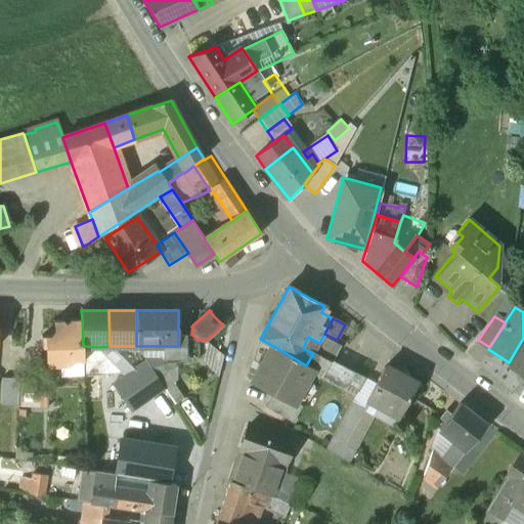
[(62,320),(54,321),(54,331),(50,336),(42,336),(42,348),(46,348),(47,368),(67,367),(66,362),(83,361),(83,346),(82,319),(71,320),(67,323),(62,320)]
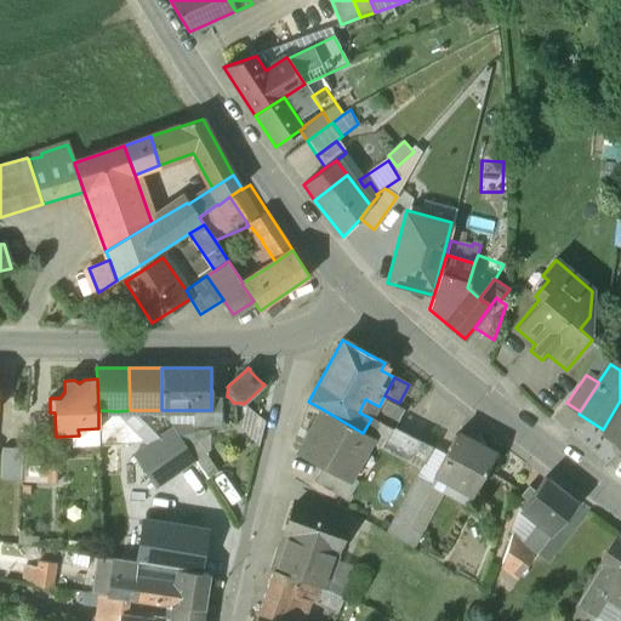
[(380,405),(379,406),(365,399),(359,412),(371,419),(392,431),(393,428),(394,429),(393,415),(396,409),(380,405)]
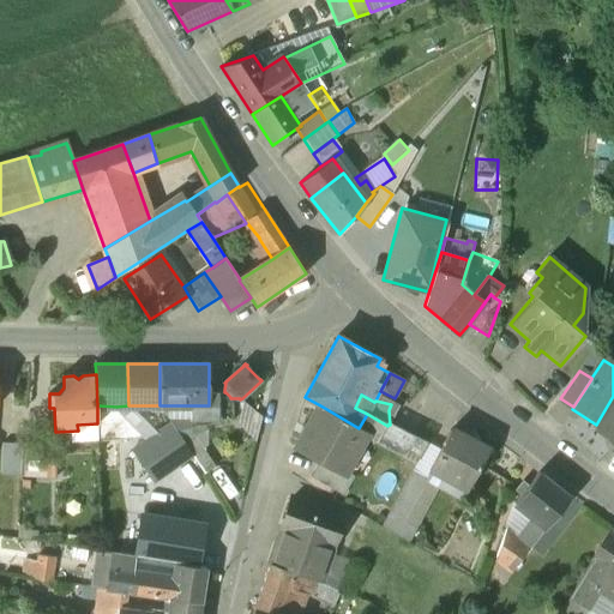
[(613,396),(596,425),(594,428),(613,441),(613,396)]
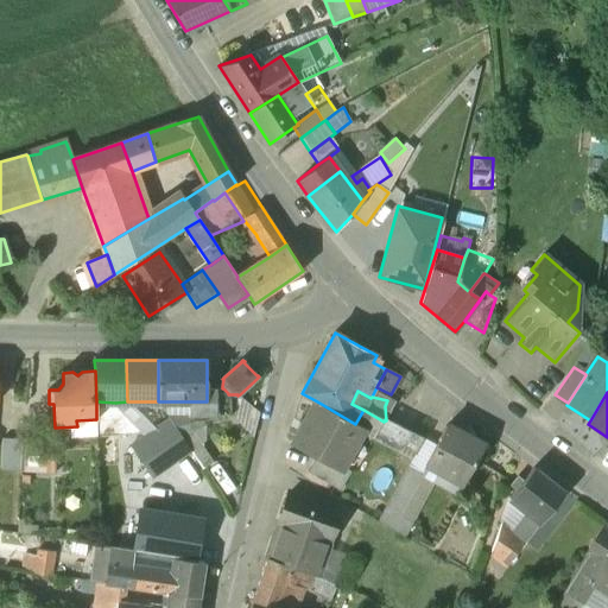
[(228,393),(207,393),(207,401),(189,401),(190,415),(229,413),(229,394),(228,394),(228,393)]
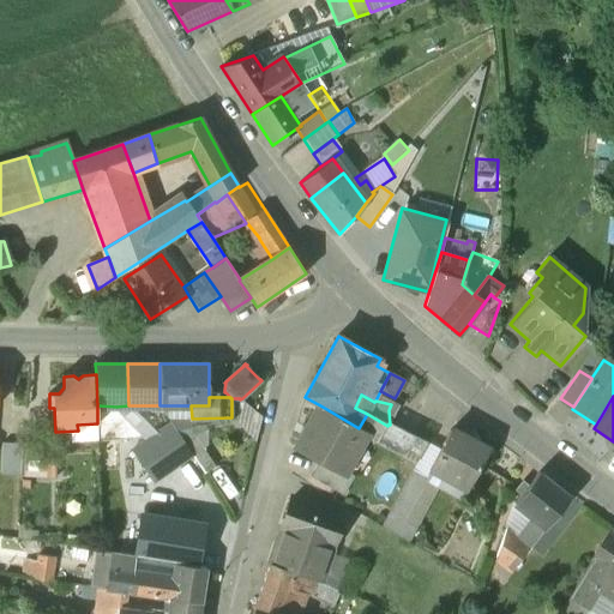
[(116,407),(98,405),(101,443),(144,438),(116,407)]
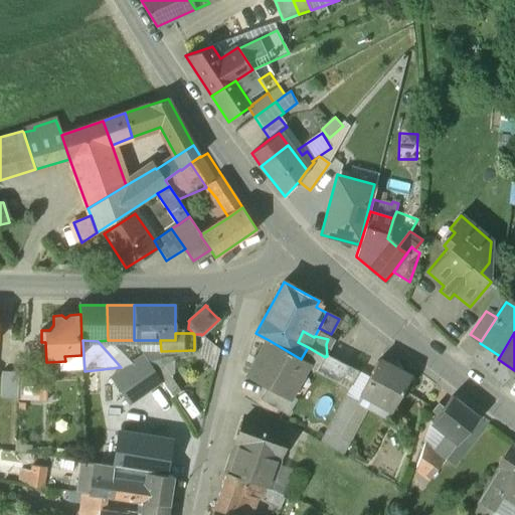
[(301,359),(269,340),(248,375),(269,386),(285,395),(286,394),(304,361),(301,359)]
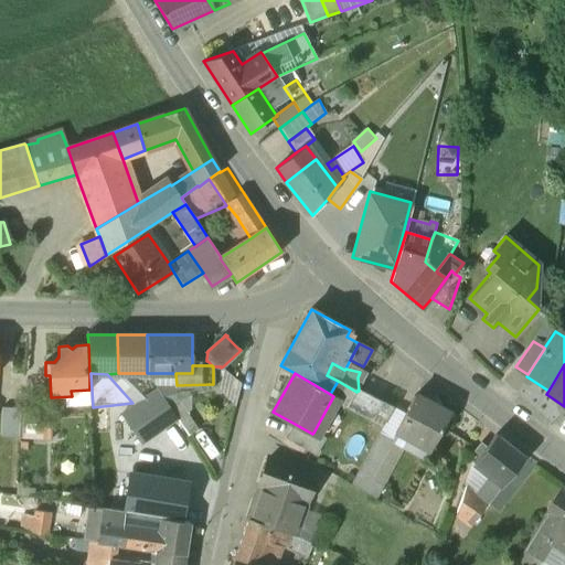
[(356,392),(338,381),(330,394),(333,396),(339,398),(337,403),(348,408),(356,392)]
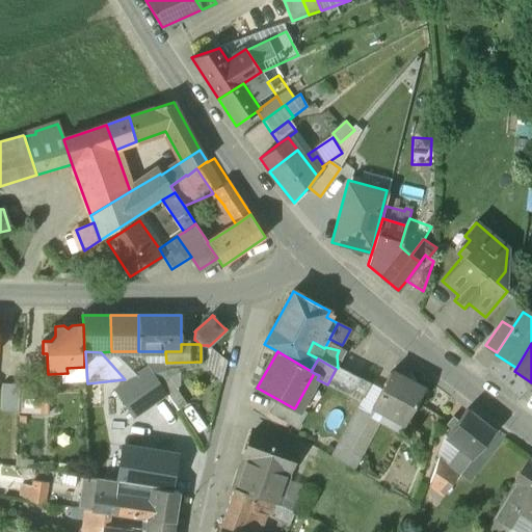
[(182,407),(153,362),(148,365),(149,367),(166,395),(177,410),(182,407)]
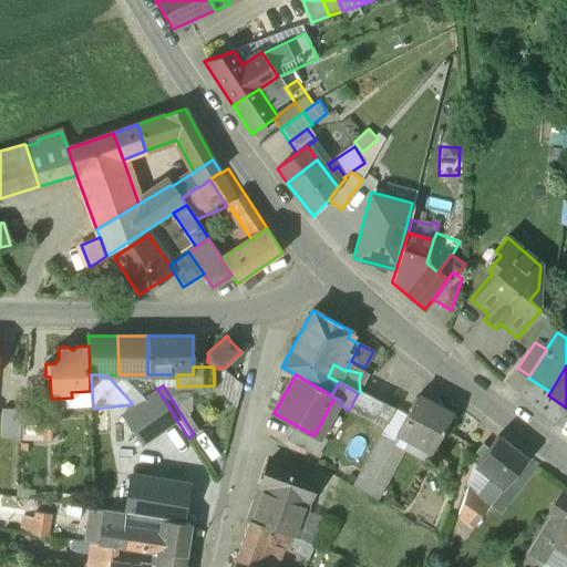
[(160,394),(158,391),(136,406),(155,435),(165,430),(177,421),(160,394)]
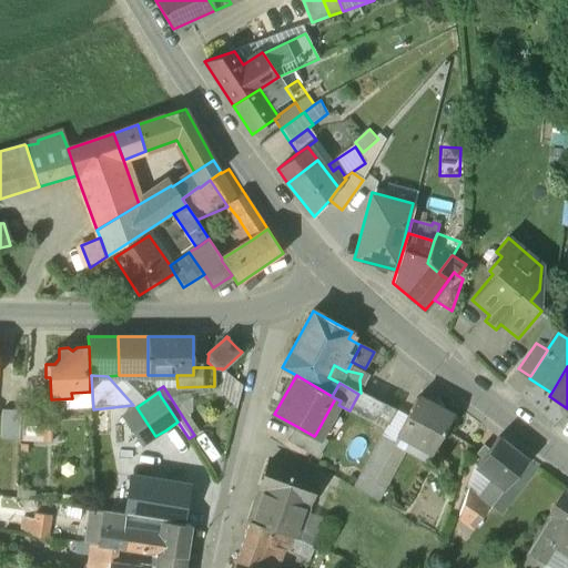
[(358,394),(350,411),(361,416),(369,397),(361,393),(359,392),(358,394)]
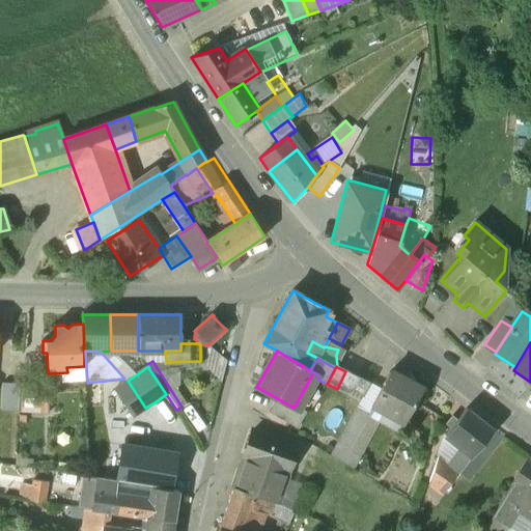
[(357,378),(345,371),(337,389),(348,395),(357,378)]
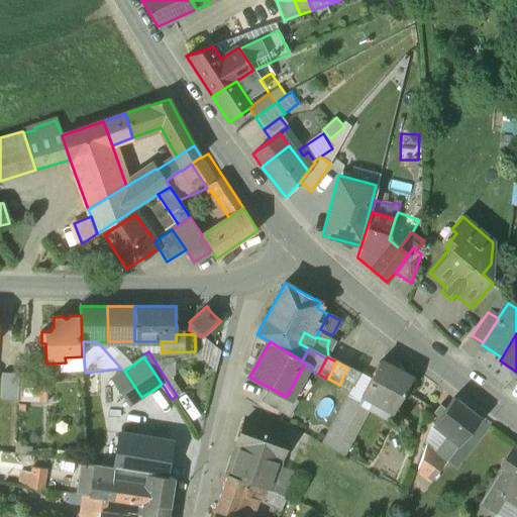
[(411,378),(393,369),(392,371),(380,364),(362,397),(392,413),(411,378)]
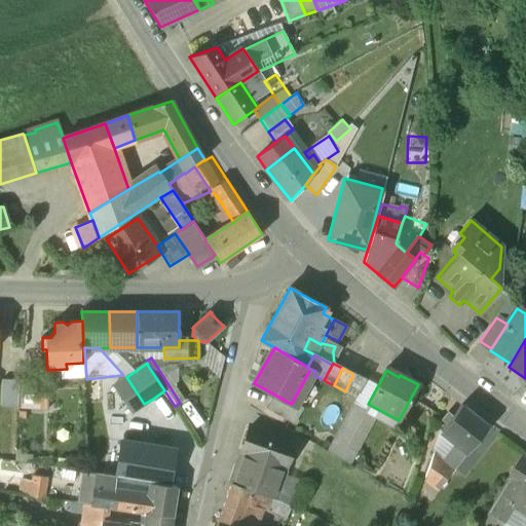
[(365,380),(353,374),(345,391),(344,392),(355,398),(365,380)]
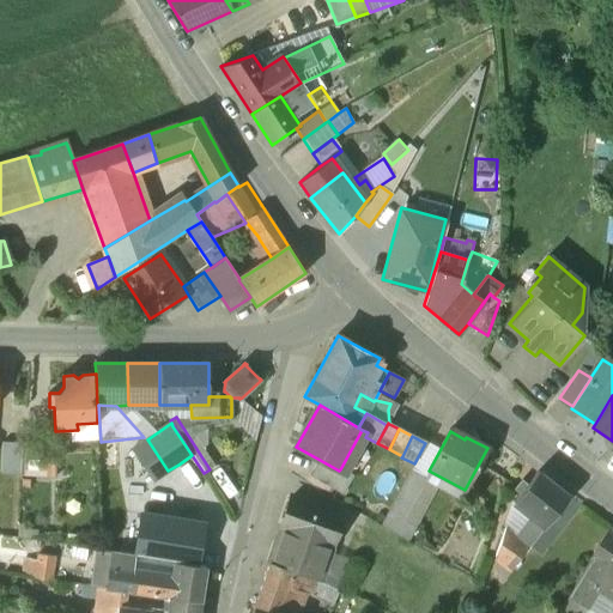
[(157,478),(168,471),(147,439),(135,447),(157,478)]
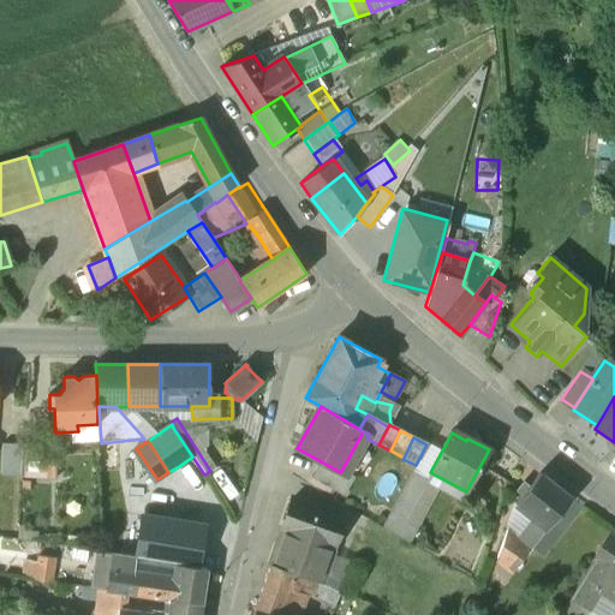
[(57,461),(41,460),(41,445),(22,443),(21,477),(55,479),(57,461)]
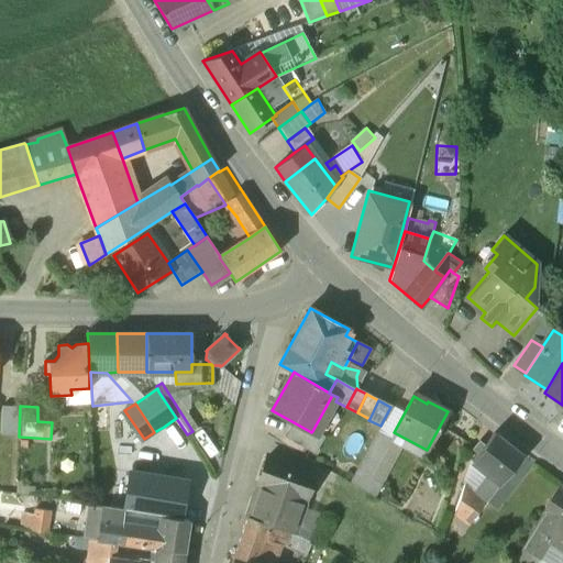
[(311,432),(294,422),(285,438),(313,454),(323,437),(312,431),(311,432)]
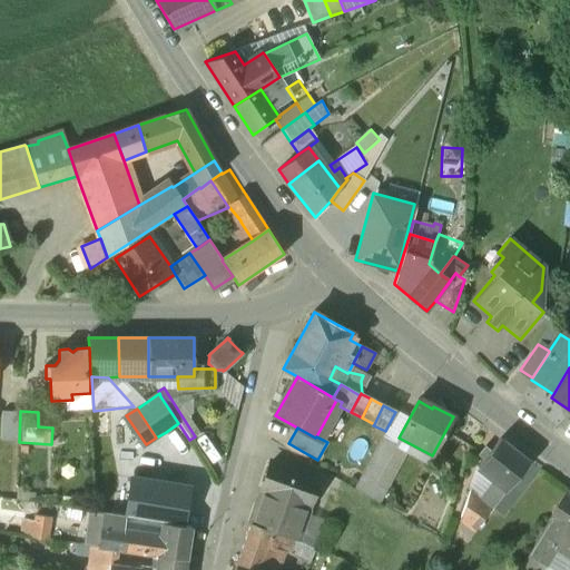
[(382,436),(361,475),(376,484),(397,444),(382,436)]
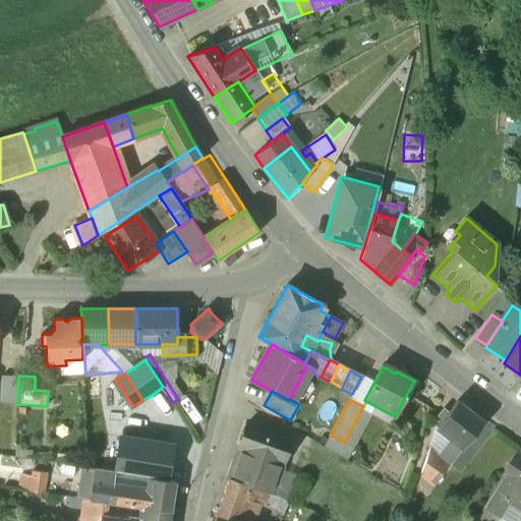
[(483,421),(457,401),(449,411),(445,407),(438,417),(442,420),(436,427),(452,440),(438,456),(449,465),(483,421)]
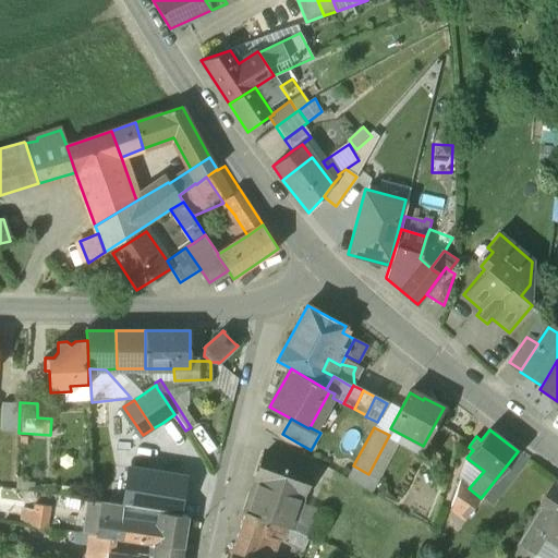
[(287,459),(265,451),(256,478),(257,478),(245,512),(274,522),(273,523),(282,526),(282,525),(290,529),(302,493),(296,490),(303,471),(284,464),(287,459)]
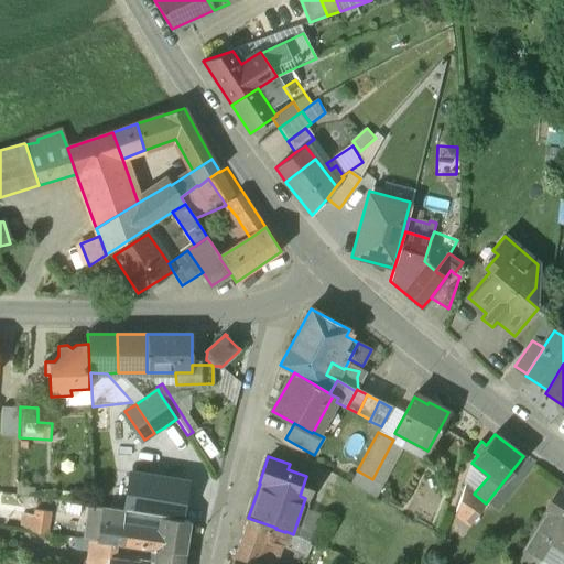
[(181,520),(187,484),(131,474),(123,511),(162,517),(181,520)]
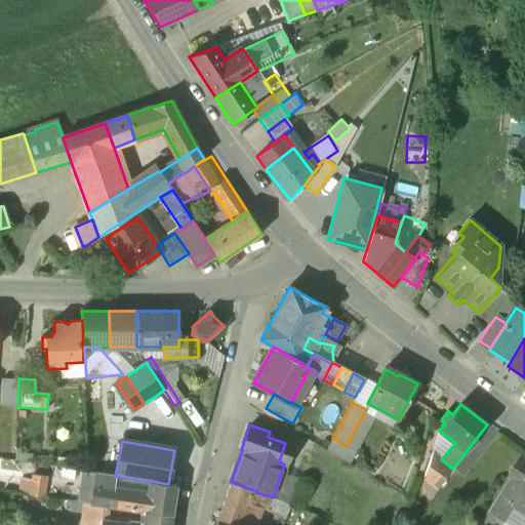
[(524,451),(507,479),(524,491),(524,451)]
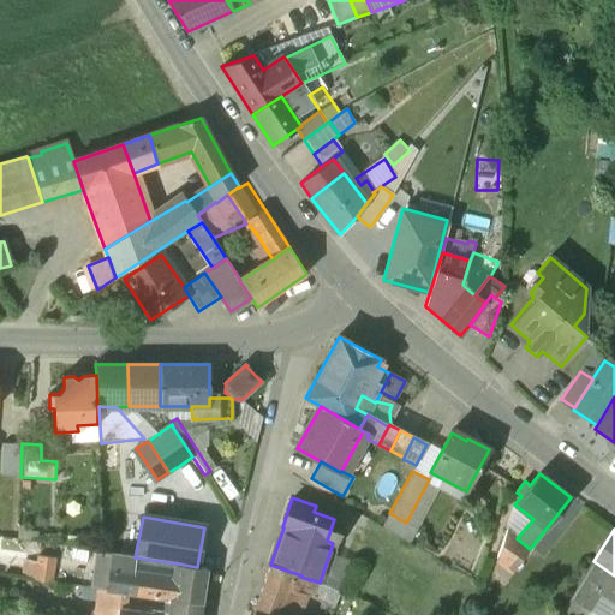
[(517,538),(506,530),(496,559),(513,572),(530,549),(517,538)]
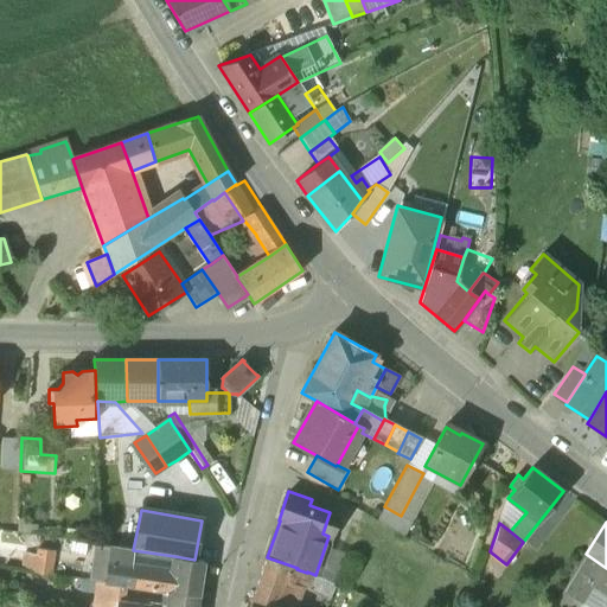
[(133,550),(98,544),(94,572),(70,566),(68,576),(100,581),(107,582),(125,585),(132,563),(133,550)]
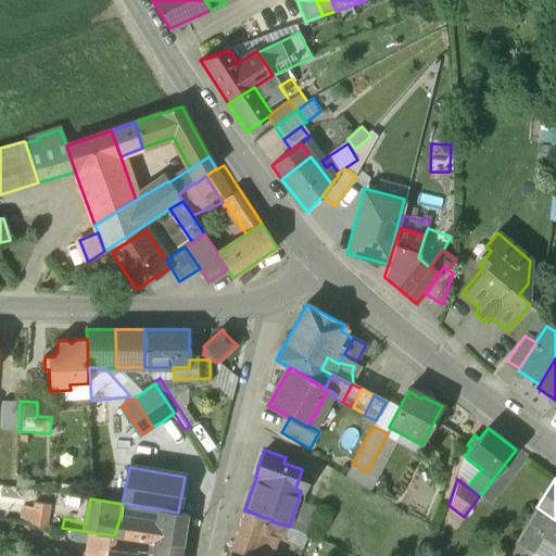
[(160,509),(122,504),(121,516),(158,522),(160,509)]
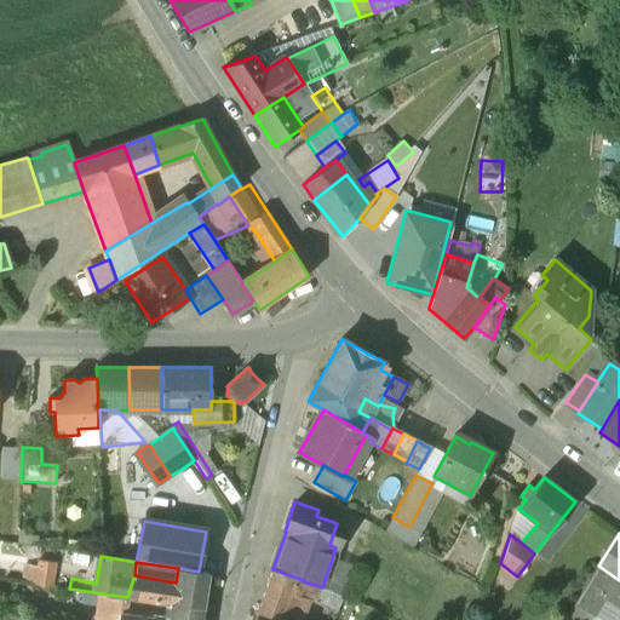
[(55,586),(57,564),(41,563),(41,569),(26,567),(23,583),(55,586)]
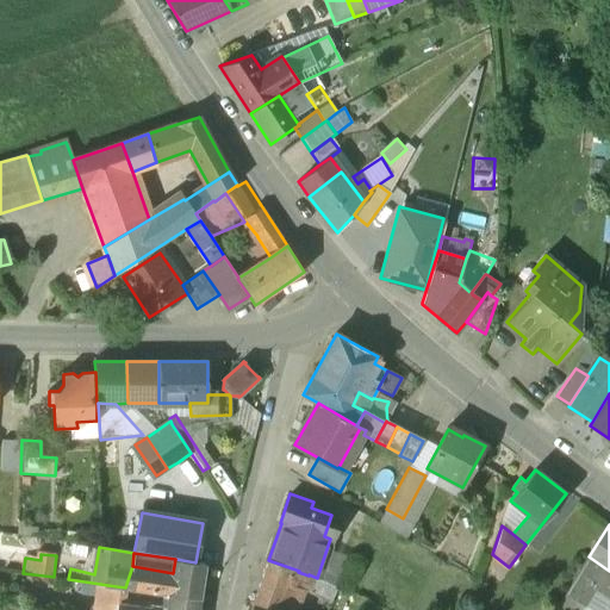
[(609,571),(589,556),(576,577),(589,584),(609,596),(609,593),(609,571)]
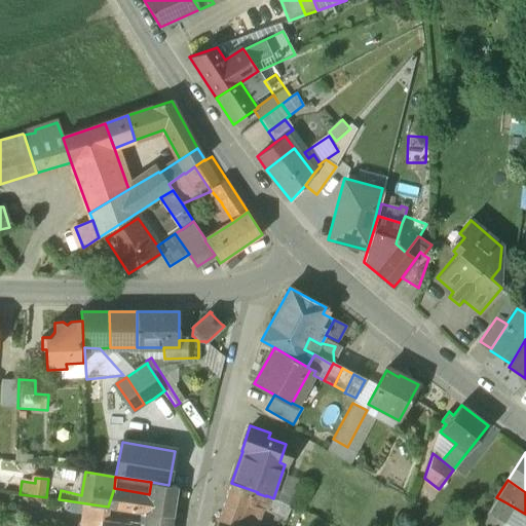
[(177,486),(151,482),(149,494),(114,488),(108,506),(146,513),(147,512),(172,517),(177,486)]
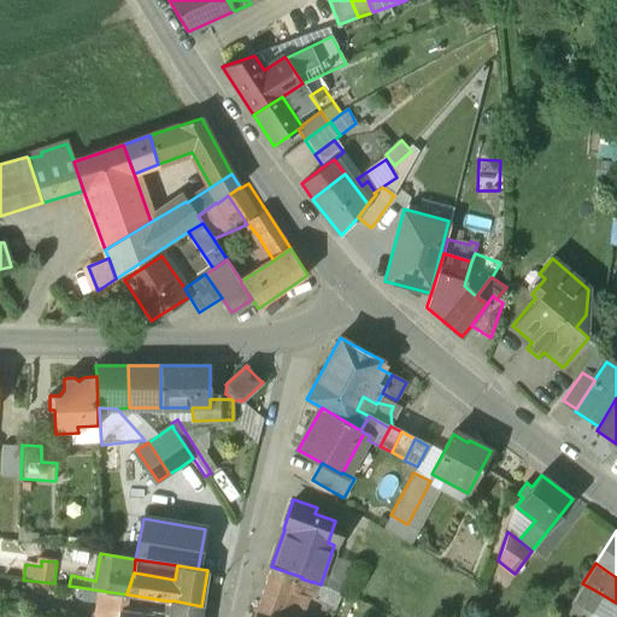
[(303,577),(271,566),(256,615),(263,616),(300,616),(312,582),(301,579),(303,577)]
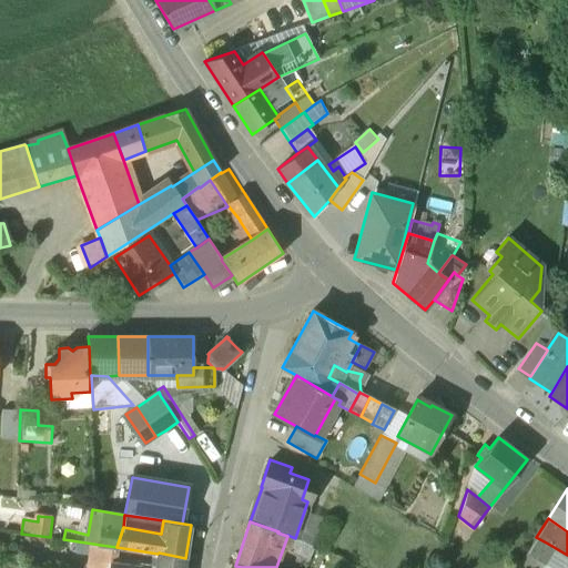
[(536,537),(526,554),(537,560),(548,544),(536,537)]
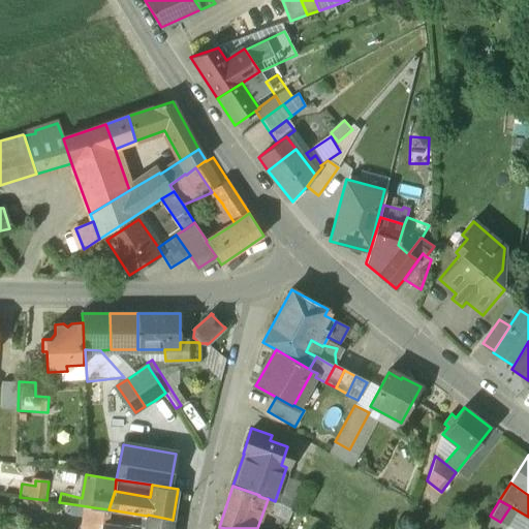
[(109,509),(93,507),(87,506),(86,517),(92,518),(89,528),(101,528),(102,525),(106,526),(109,509)]
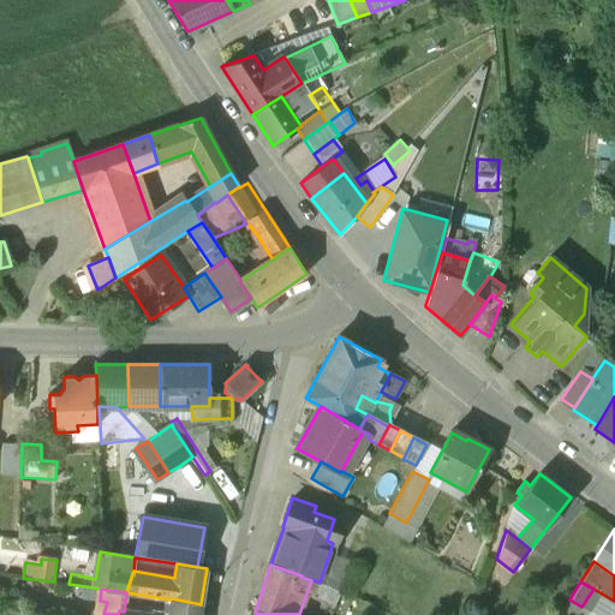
[(198,614),(201,604),(172,598),(171,599),(168,614),(153,611),(151,614),(148,614),(124,611),(119,610),(118,614),(198,614)]
